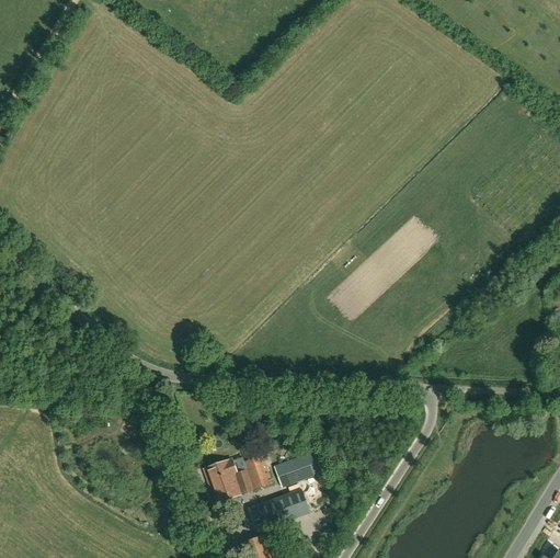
[(322,470),(315,451),(276,465),(283,485),(322,470)]
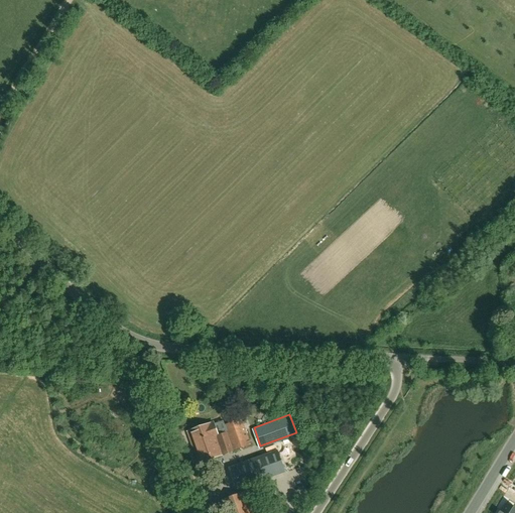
[(250,442),(244,426),(241,417),(225,423),(227,430),(219,433),(214,420),(188,429),(200,461),(223,453),(234,449),(250,442)]
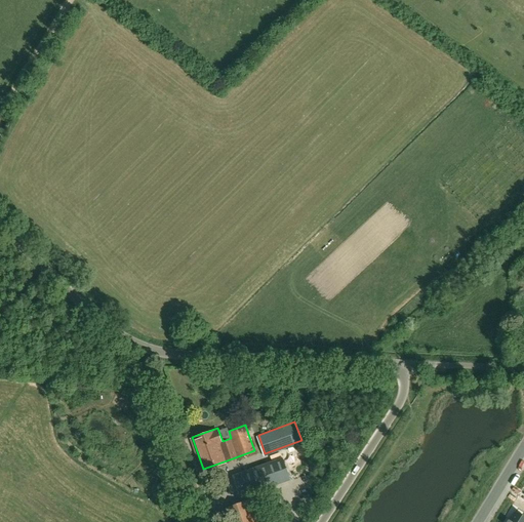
[(290,478),(282,455),(232,475),(240,496),(290,478)]
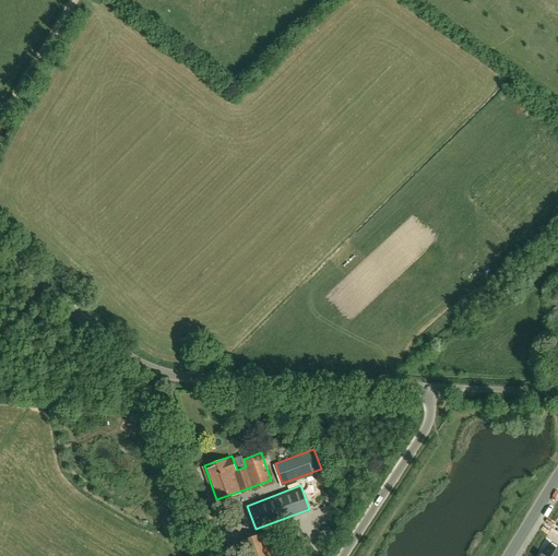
[(249,497),(261,492),(259,487),(247,493),(249,497)]
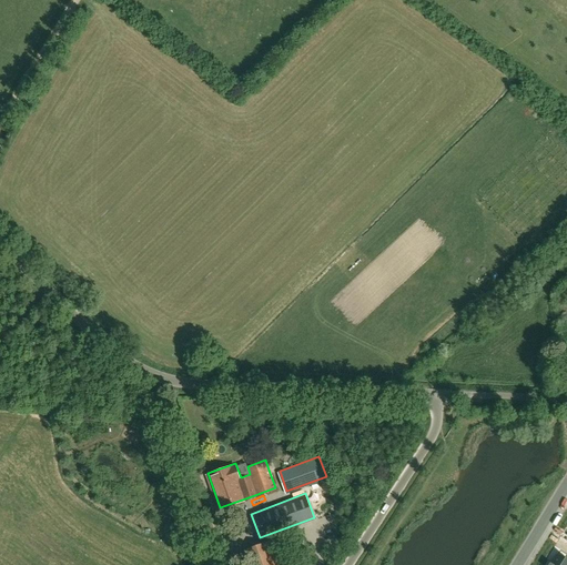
[(307,537),(304,542),(312,550),(315,545),(307,537)]
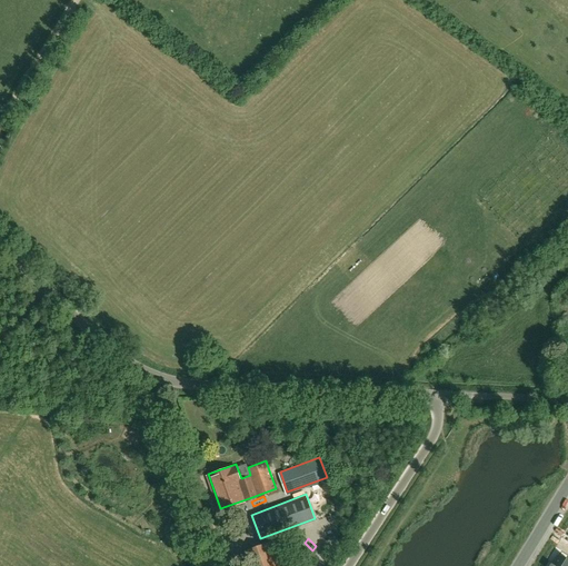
[(249,565),(281,565),(271,540),(243,550),(249,565)]
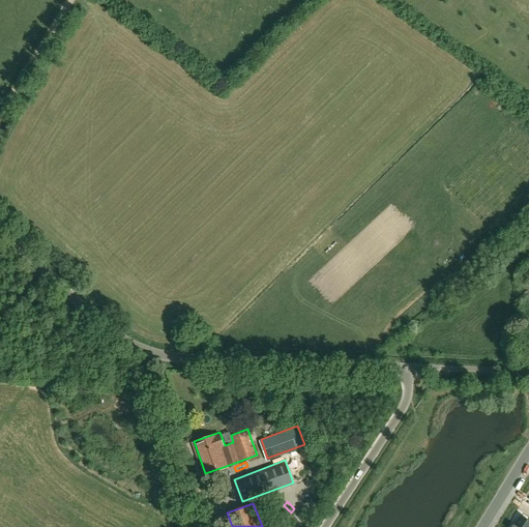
[(528,520),(521,516),(516,523),(513,522),(510,526),(528,526),(528,520)]
